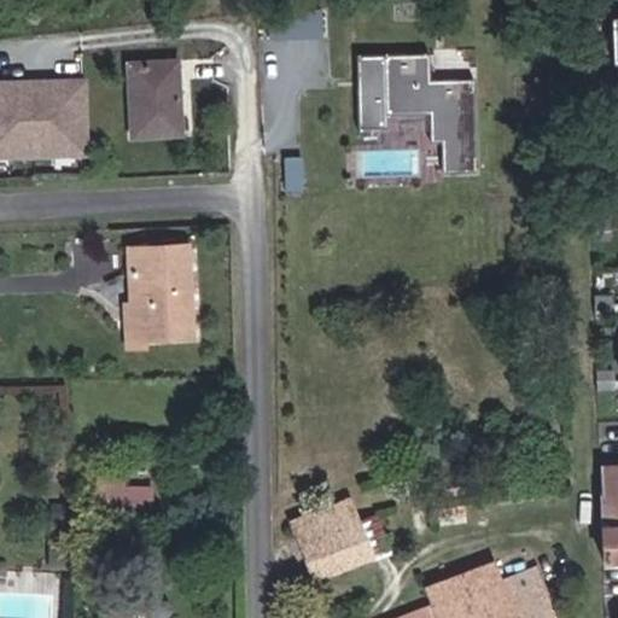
[(433,52),(388,52),(389,112),(432,111),(433,140),(444,140),(445,170),(479,170),(477,77),(433,79),(433,52)]
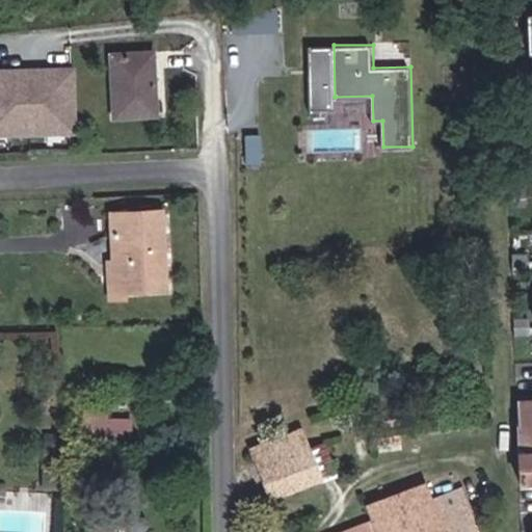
[(156,114),(152,52),(110,54),(111,83),(113,117),(156,114)]
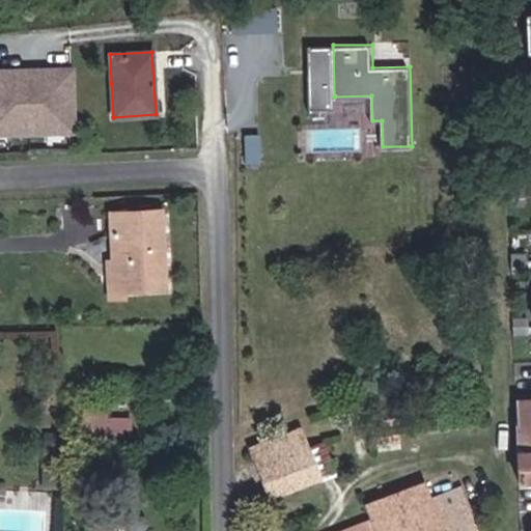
[(70,65),(0,67),(0,137),(73,136),(70,65)]
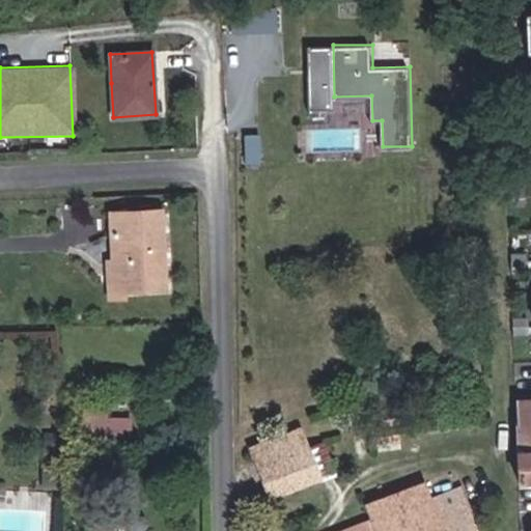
[(165,289),(161,210),(109,213),(111,260),(106,260),(108,299),(124,298),(124,290),(165,289)]
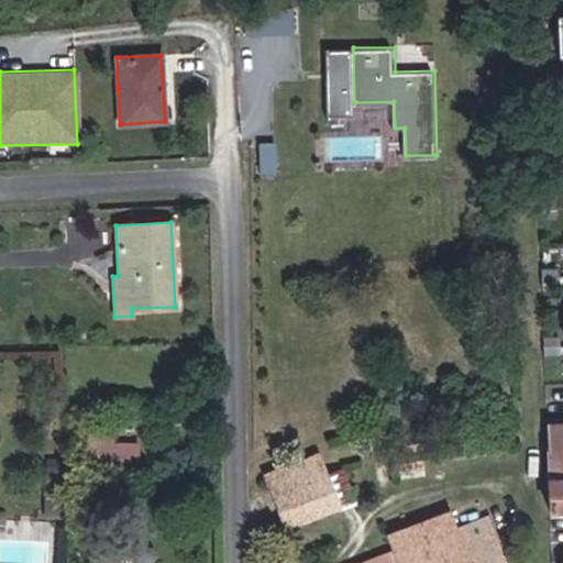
[(562,510),(562,422),(547,423),(550,511),(562,510)]
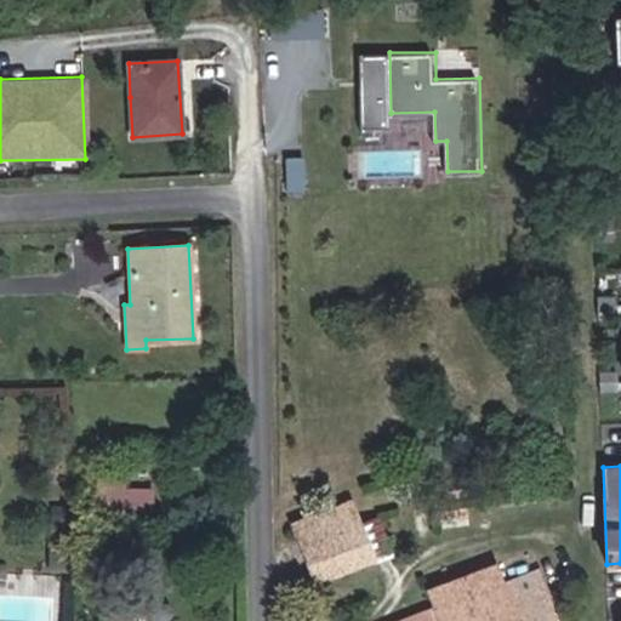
[(125,510),(125,473),(96,474),(96,510),(125,510)]
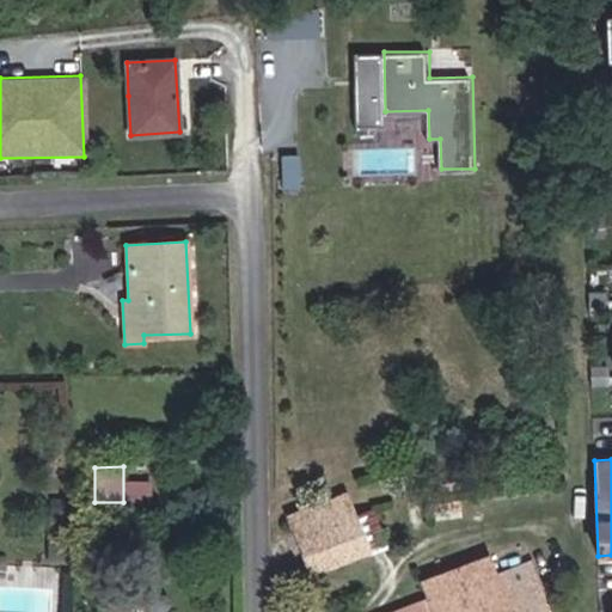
[(298,537),(354,515),(347,495),(289,516),(298,537)]
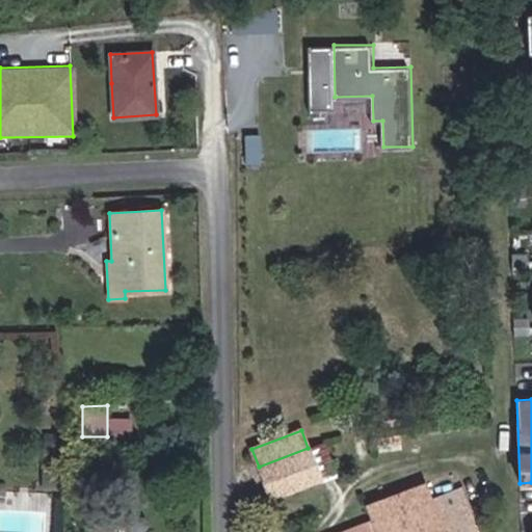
[(336,472),(324,442),(308,448),(259,467),(270,498),(336,472)]
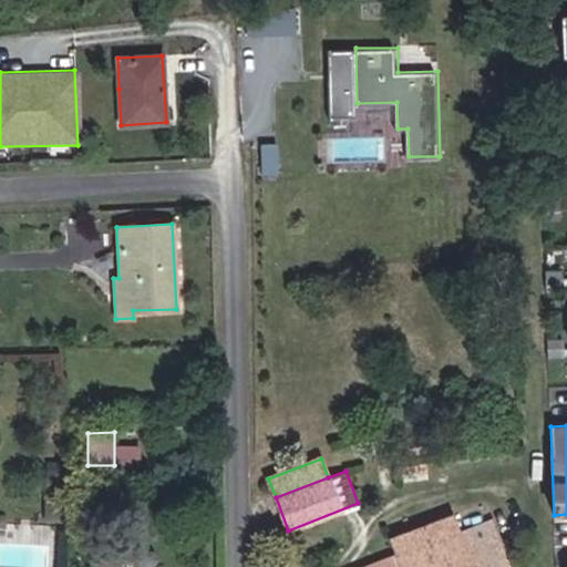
[(62,521),(63,502),(47,502),(47,519),(62,521)]
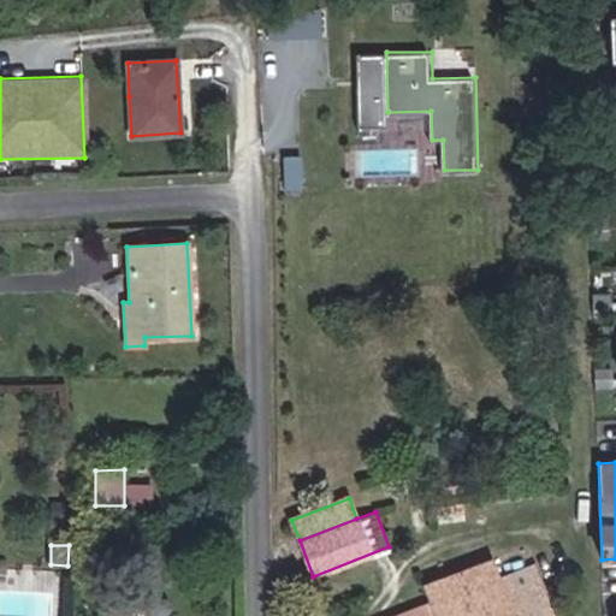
[(551,615),(532,566),(501,579),(492,558),(422,584),(430,603),(395,615),(551,615)]
